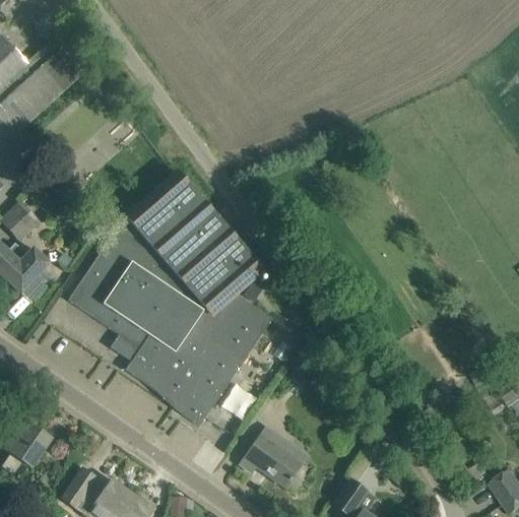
[(0,187),(3,185),(0,180),(0,146),(60,92),(83,70),(53,38),(26,62),(0,31),(0,187)]
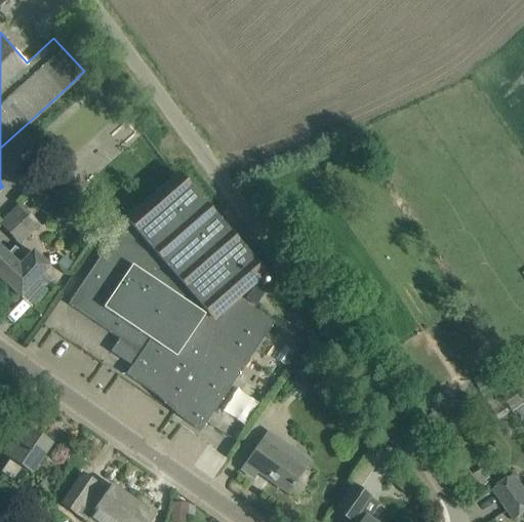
[(43,183),(62,204),(73,193),(54,172),(43,183)]
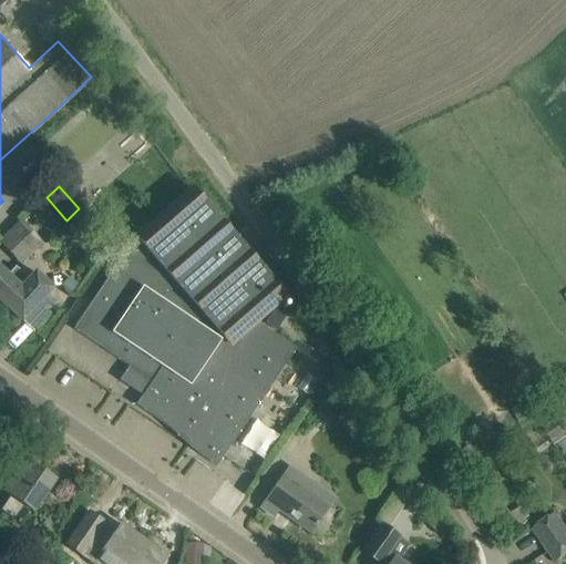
[(287,295),(192,186),(136,235),(141,239),(130,255),(124,252),(74,326),(130,363),(124,372),(146,388),(137,402),(201,445),(198,450),(218,463),(268,389),(297,346),(257,320),(287,295)]
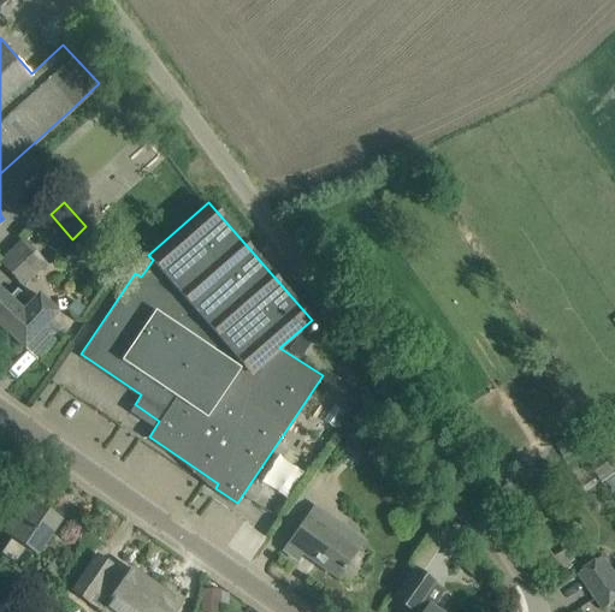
[(47,262),(25,237),(0,259),(0,260),(23,285),(47,262)]
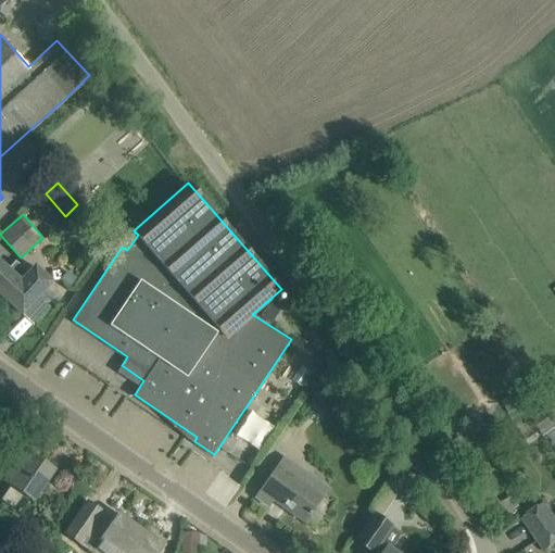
[(0,261),(0,291),(14,304),(16,301),(25,309),(53,278),(35,262),(28,269),(16,259),(8,267),(0,261)]
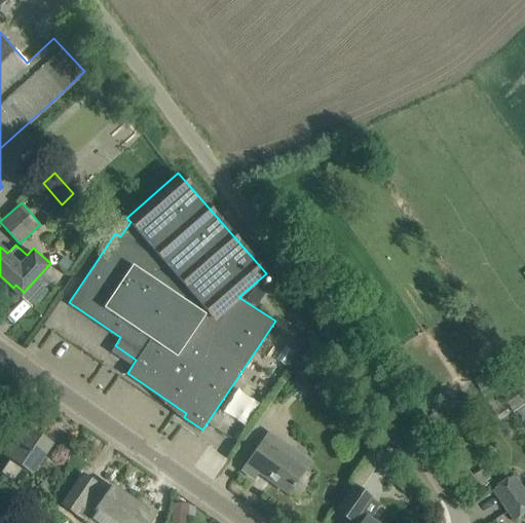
[(73,261),(65,255),(59,262),(68,269),(73,261)]
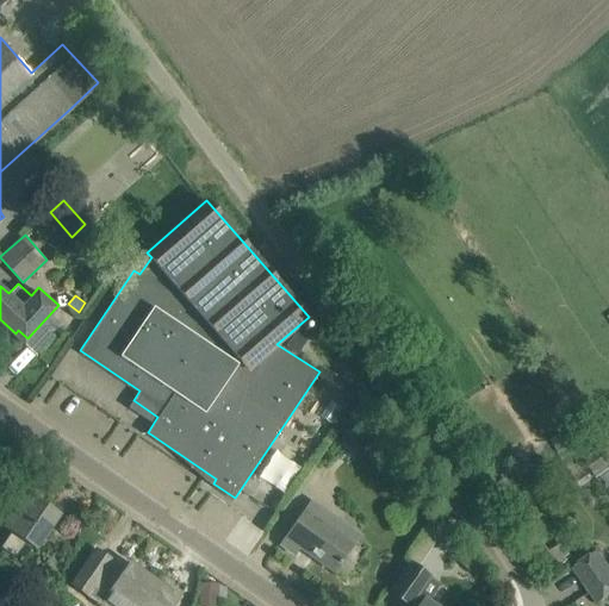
[(287,345),(298,353),(308,338),(296,331),(287,345)]
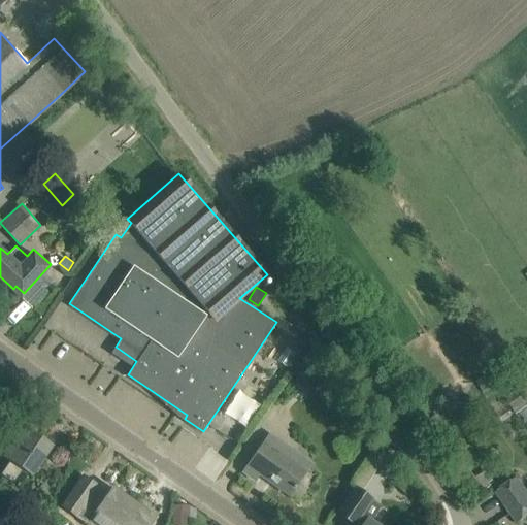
[(23,425),(12,440),(14,443),(6,456),(10,459),(1,472),(13,482),(23,467),(31,473),(52,445),(23,425)]
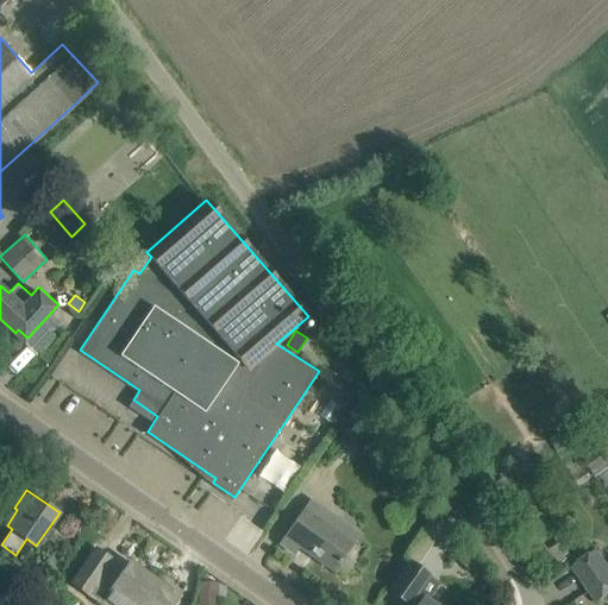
[(312,498),(295,522),(281,542),(295,552),(300,544),(334,569),(353,542),(334,528),(340,518),(312,498)]
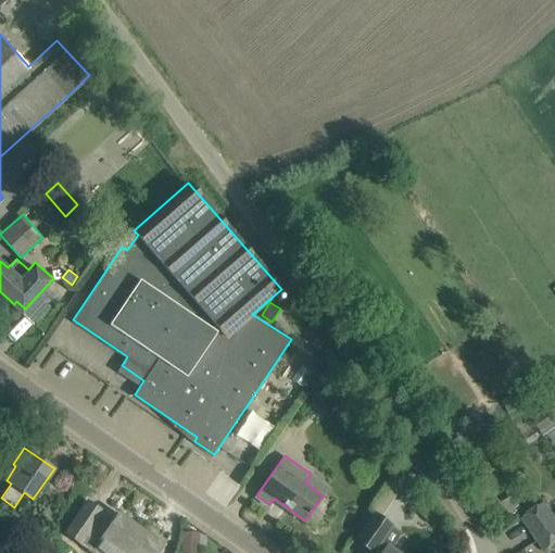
[(89,500),(77,518),(67,532),(82,542),(92,526),(104,535),(102,537),(115,545),(110,552),(131,552),(147,532),(118,513),(113,522),(101,514),(103,510),(89,500)]
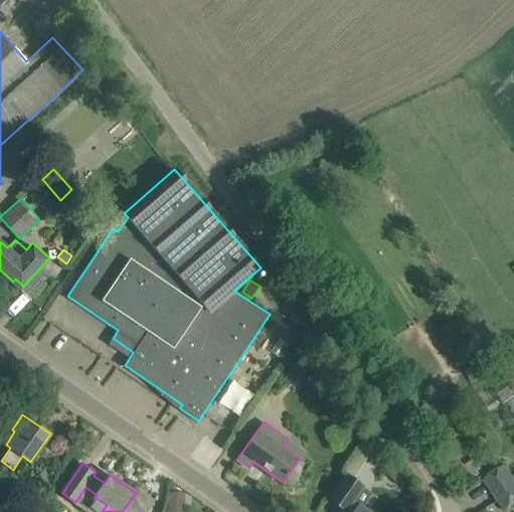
[(513,473),(506,463),(485,478),(506,507),(513,501),(513,473)]
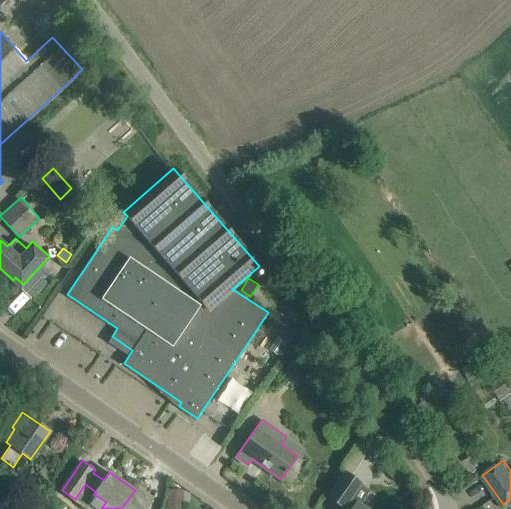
[(368,508),(351,497),(361,482),(346,472),(329,496),(347,508),(368,508)]
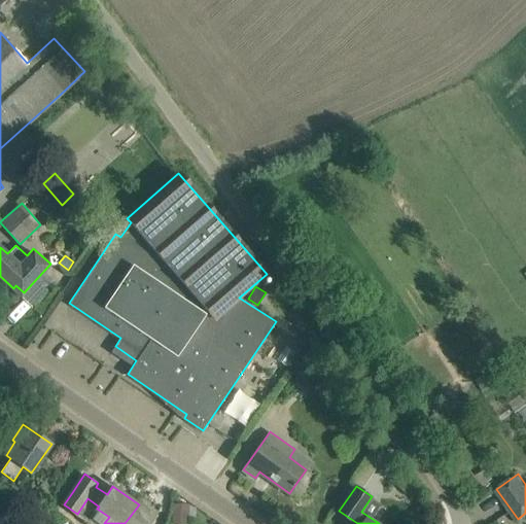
[(173,502),(172,515),(188,516),(189,505),(189,502),(173,502)]
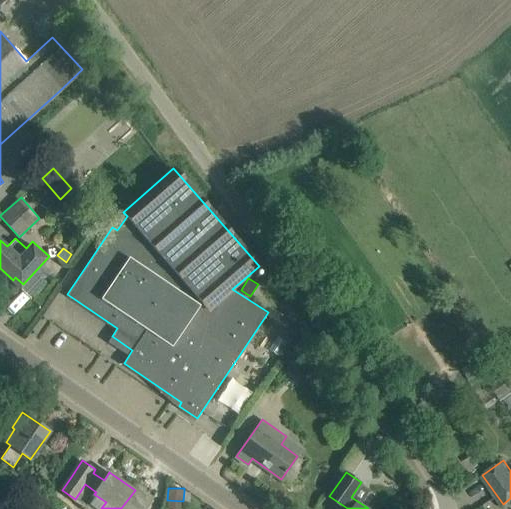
[(29,508),(43,508),(44,506),(30,499),(26,507),(29,508)]
